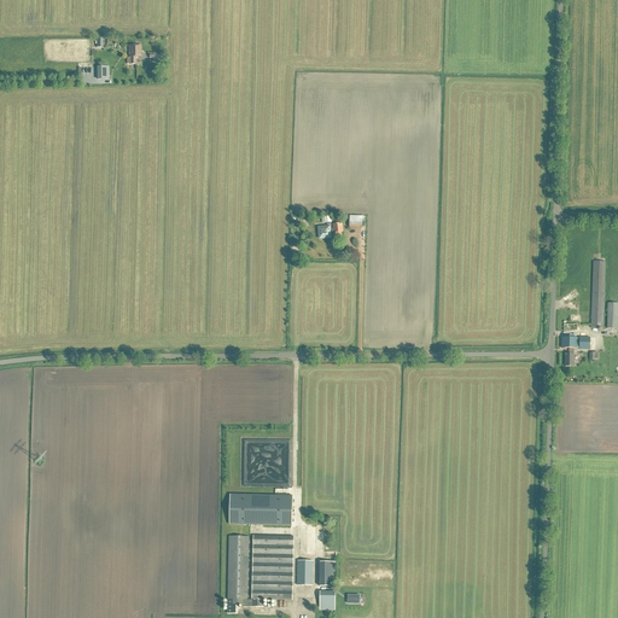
[(127,58),(127,64),(130,64),(130,65),(135,65),(135,58),(141,58),(141,46),(129,46),(129,58),(127,58)]
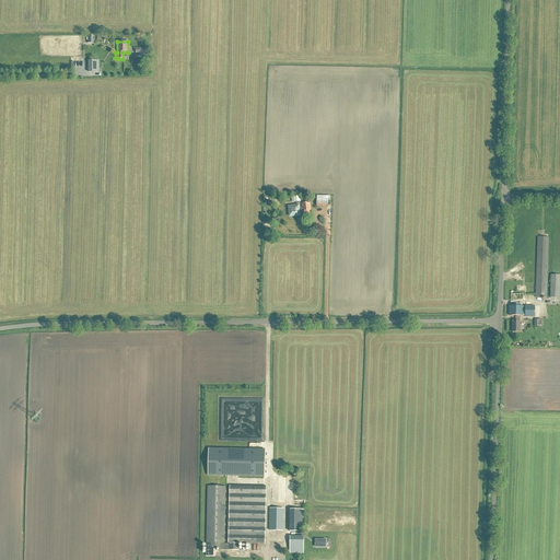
[(84,61),(84,72),(96,72),(96,61),(84,61)]
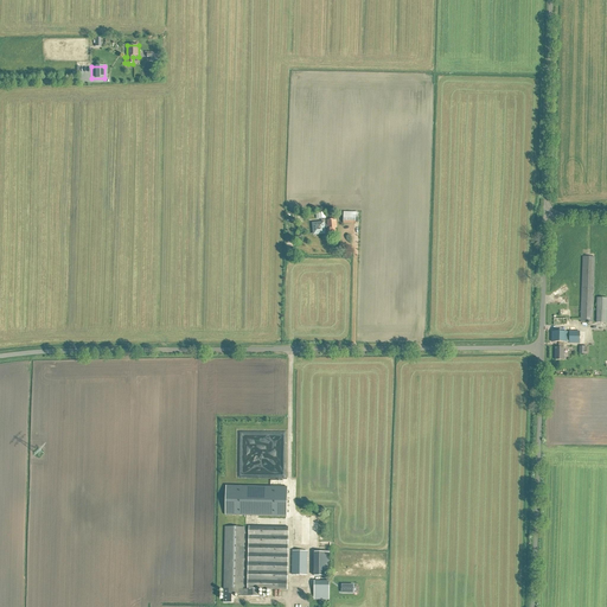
[(344,212),(344,224),(356,224),(356,213),(344,212)]
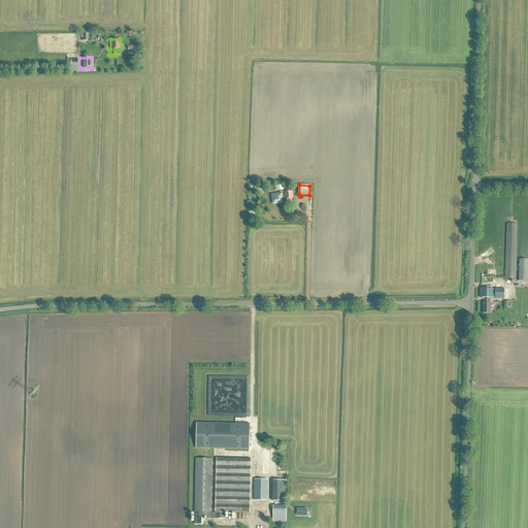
[(285,196),(283,196),(283,200),(285,200),(285,204),(292,204),(292,198),(293,198),(292,191),(285,192),(286,197),(285,197),(285,196)]
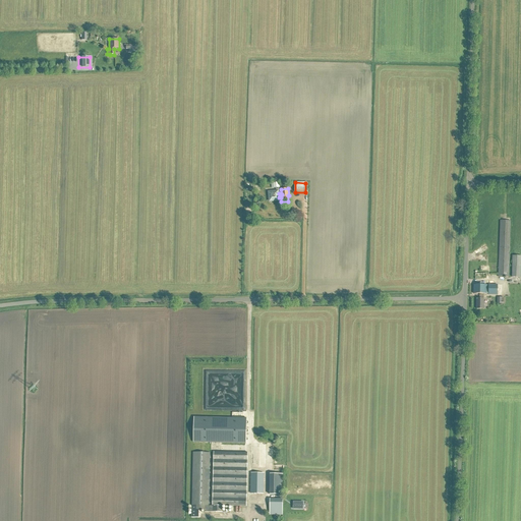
[(279,191),(268,191),(269,203),(280,201),(279,197),(279,193),(279,191)]
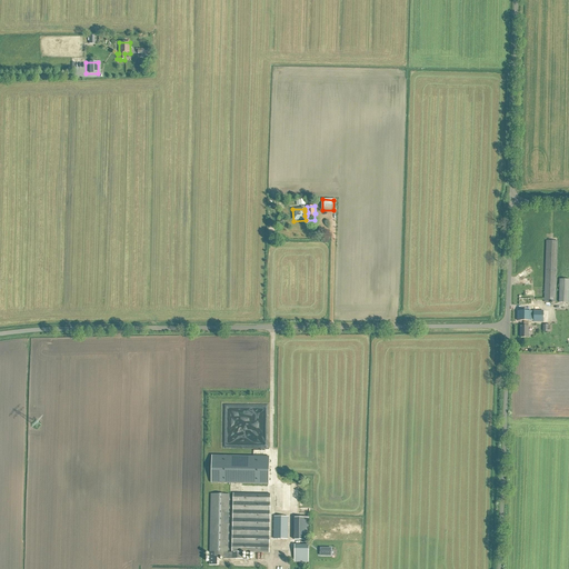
[(556,302),(558,241),(546,241),(545,302),(556,302)]
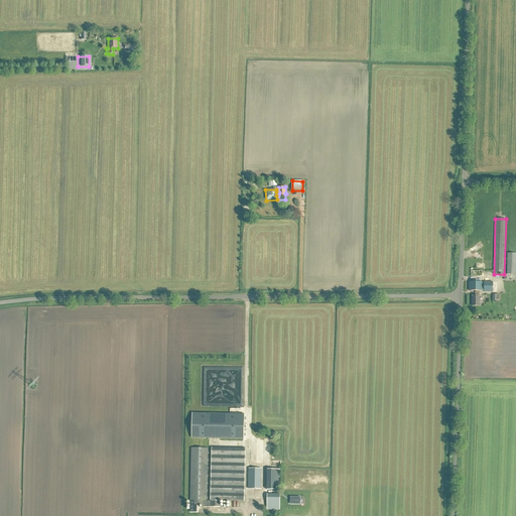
[(515,253),(508,254),(507,274),(515,275),(515,264),(515,253)]
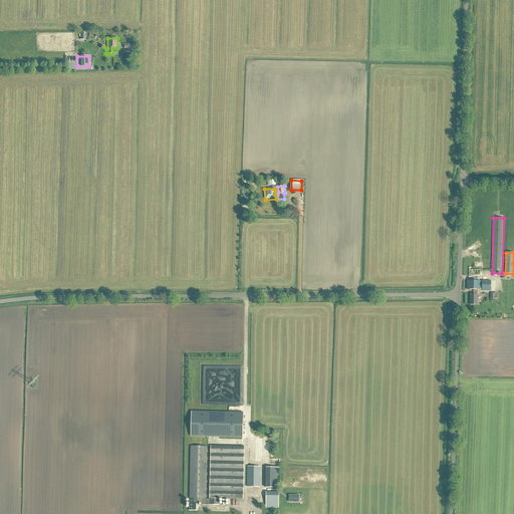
[(477,305),(478,295),(477,295),(478,290),(482,290),(482,291),(491,291),(491,281),(482,281),(482,282),(467,281),(467,290),(474,290),(473,295),(471,294),(470,305),(477,305)]
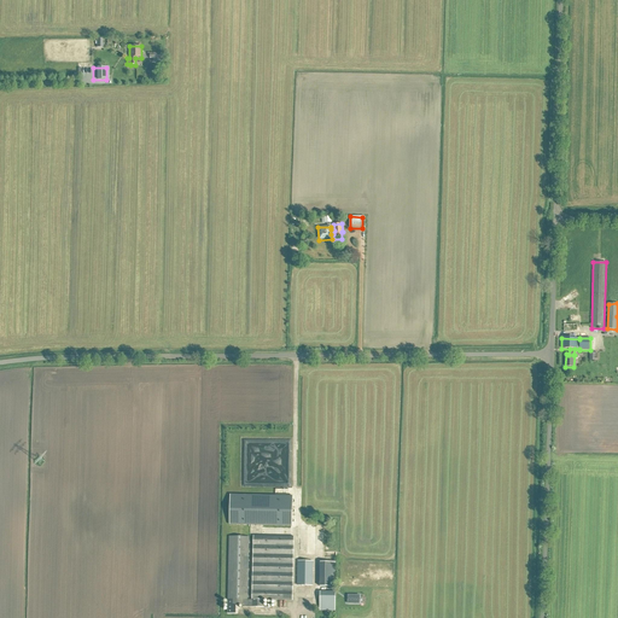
[(289,495),(229,495),(229,524),(289,525),(289,495)]
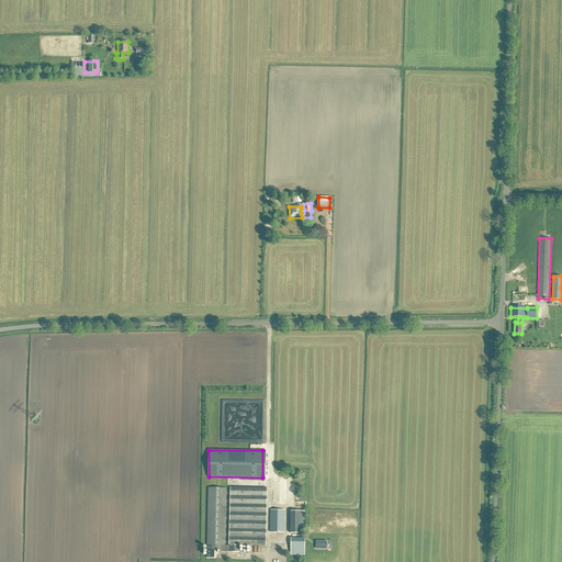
[(266,547),(267,489),(231,487),(229,546),(225,546),(226,489),(209,489),(208,546),(211,546),(211,550),(221,550),(221,552),(239,552),(240,546),(266,547)]
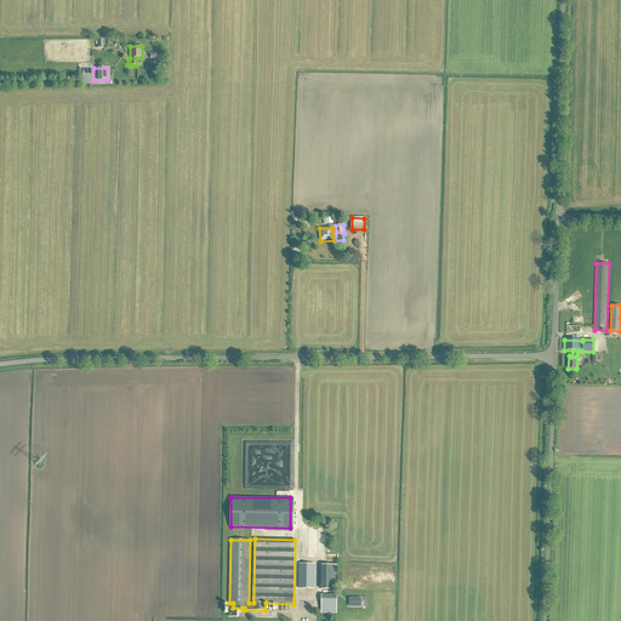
[(314,588),(314,564),(300,564),(300,588),(314,588)]
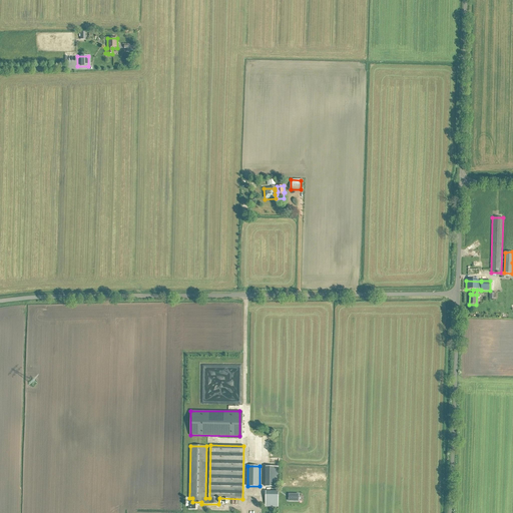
[(269,467),(269,477),(269,482),(266,482),(266,487),(279,487),(279,467),(269,467)]
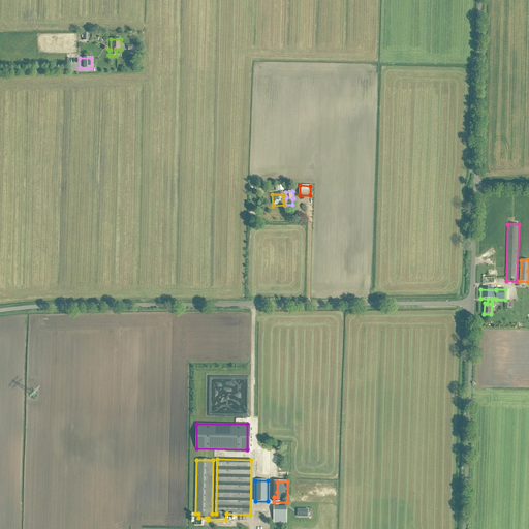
[(274,506),(274,514),(274,521),(286,521),(287,507),(274,506)]
